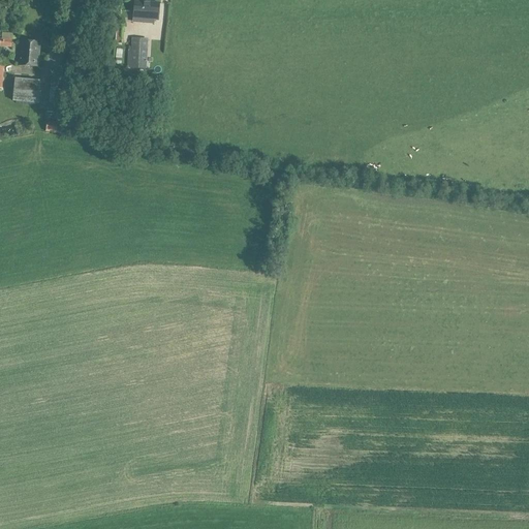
[(159,3),(134,2),(133,19),(158,21),(159,3)]
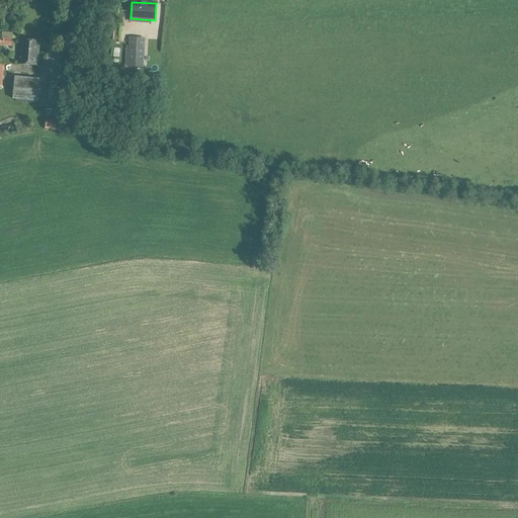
[(123,26),(115,25),(113,41),(120,42),(123,26)]
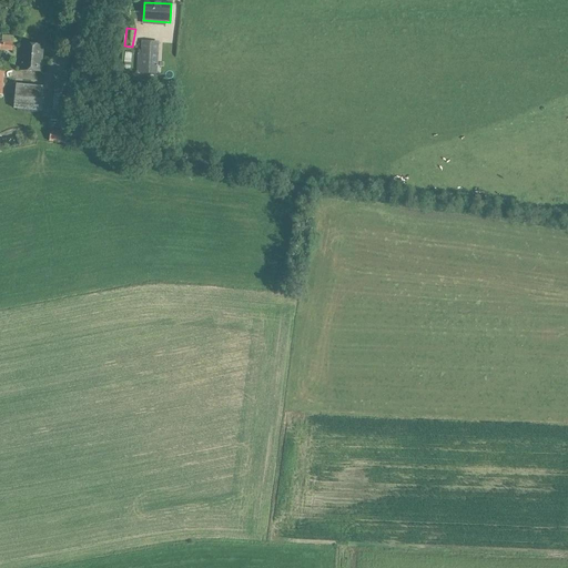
[(0,41),(0,50),(12,51),(13,43),(0,41)]
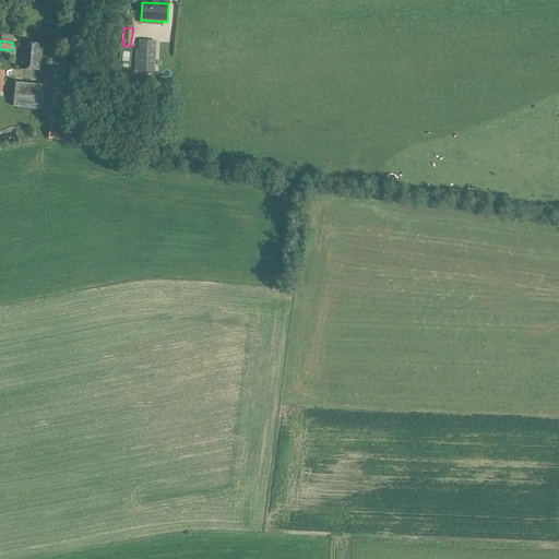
[(20,69),(40,71),(43,45),(22,44),(20,69)]
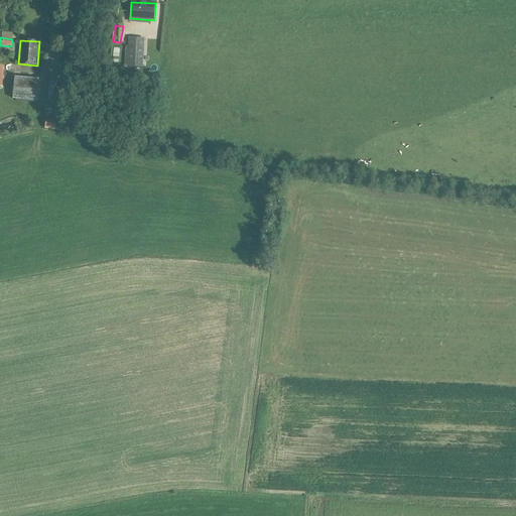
[(128,47),(127,59),(127,66),(142,67),(144,48),(128,47)]
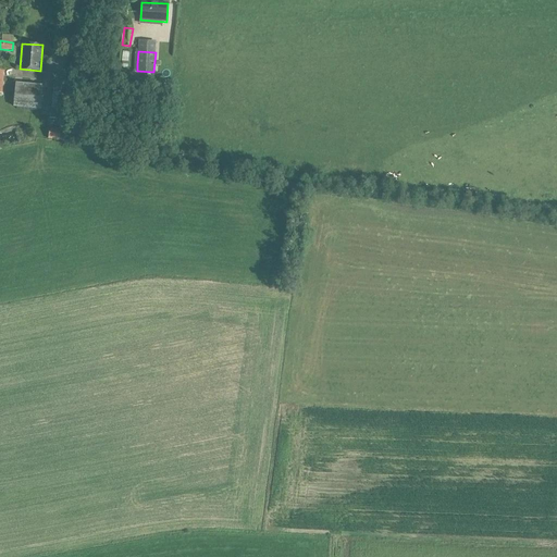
[(54,79),(51,108),(49,118),(66,120),(71,82),(54,79)]
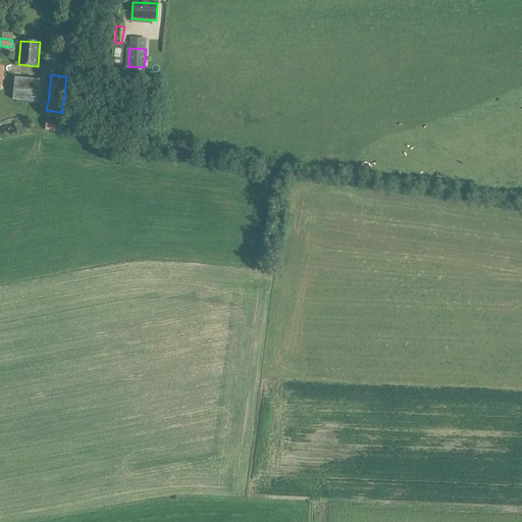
[(14,77),(12,96),(12,100),(39,102),(41,80),(14,77)]
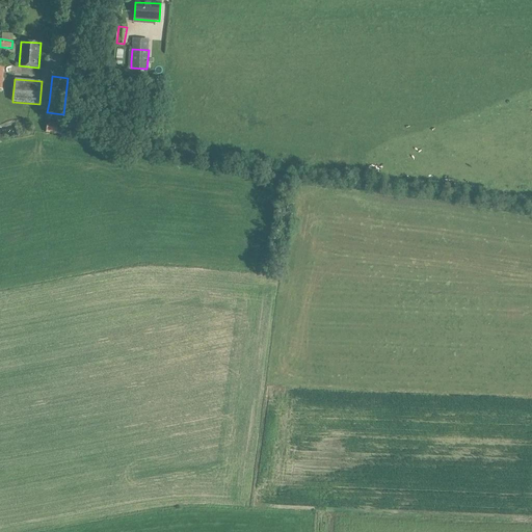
[(64,125),(61,124),(47,122),(46,133),(62,135),(64,125)]
